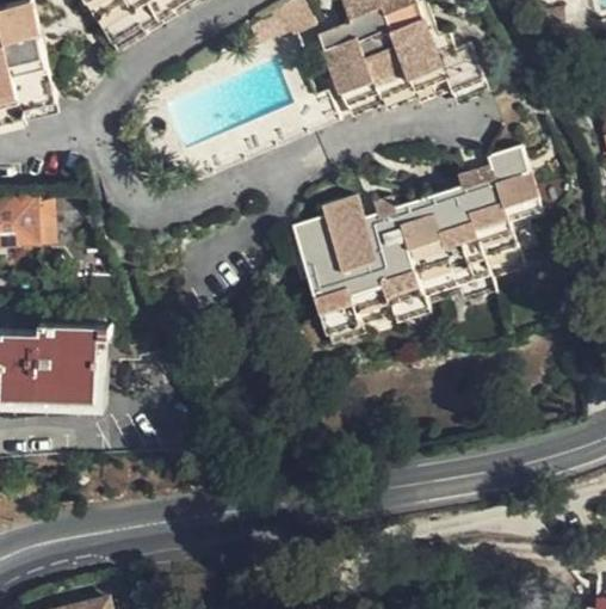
[(0,122),(23,117),(20,110),(54,102),(29,0),(22,0),(0,5),(0,122)]
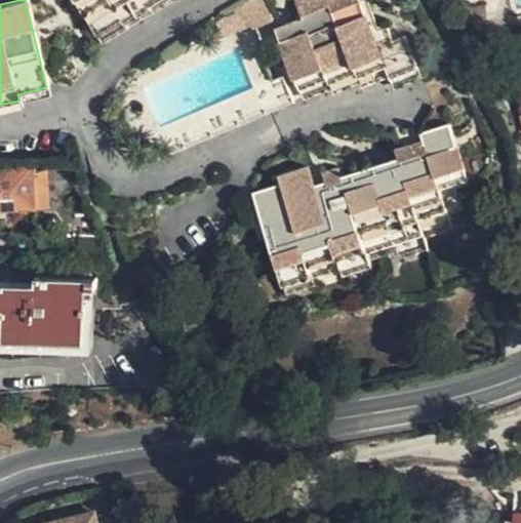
[(73,0),(97,40),(165,0),(73,0)]
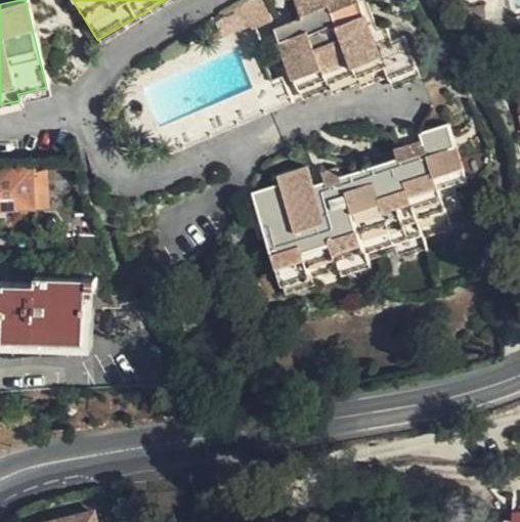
[(291,0),(298,18),(303,32),(287,38),(282,27),(271,31),(298,98),(325,87),(326,92),(353,81),(357,90),(385,78),(389,87),(417,76),(400,37),(389,42),(383,27),(375,30),(367,32),(356,4),(354,0),(291,0)]
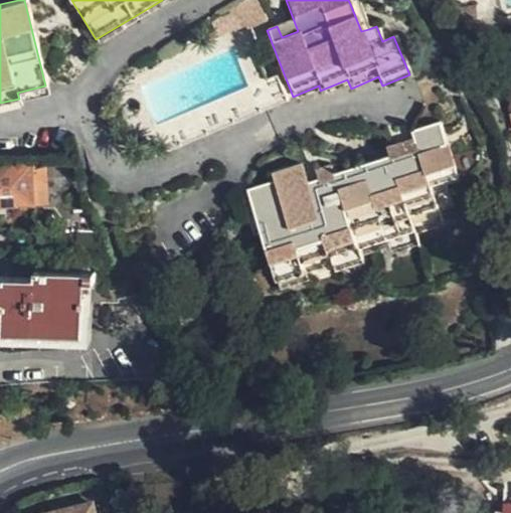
[(356,1),(350,4),(361,31),(368,29),(356,1)]
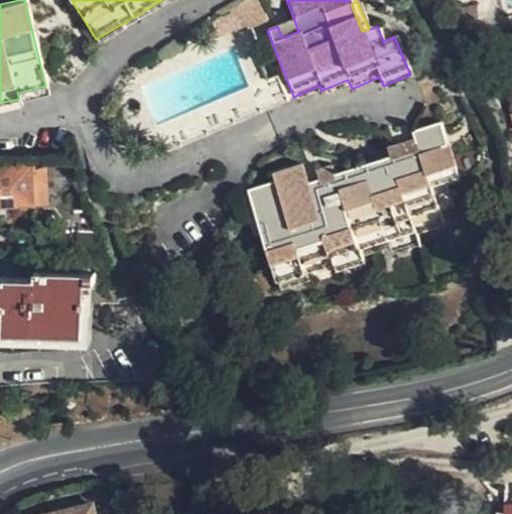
[(293,18),(277,26),(282,37),(298,31),(293,18)]
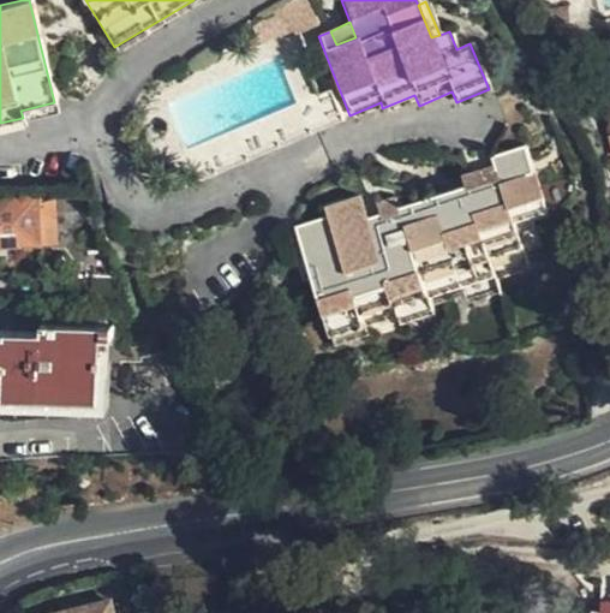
[(305,78),(286,87),(293,105),(221,136),(234,167),(340,123),(327,91),(315,97),(305,78)]
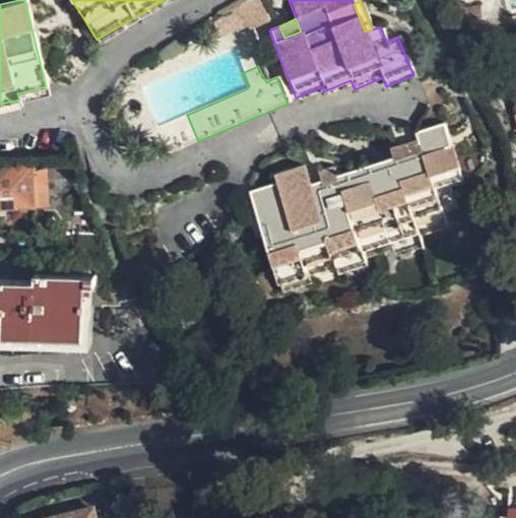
[(0,111),(20,107),(19,103),(19,100),(0,104),(0,111)]
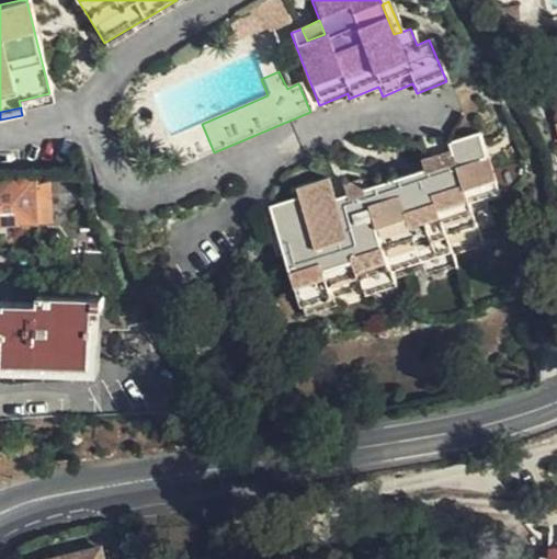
[(266,207),(282,253),(300,312),(332,303),(329,294),(356,286),(360,294),(391,284),(389,276),(419,266),(421,273),(453,264),(448,251),(478,242),(474,228),(489,223),(480,195),(496,190),(476,133),(446,143),(448,151),(418,161),(420,170),(362,189),(359,181),(341,186),(344,195),(347,201),(332,204),(330,198),(325,178),(294,189),(297,197),(266,206),(266,207)]
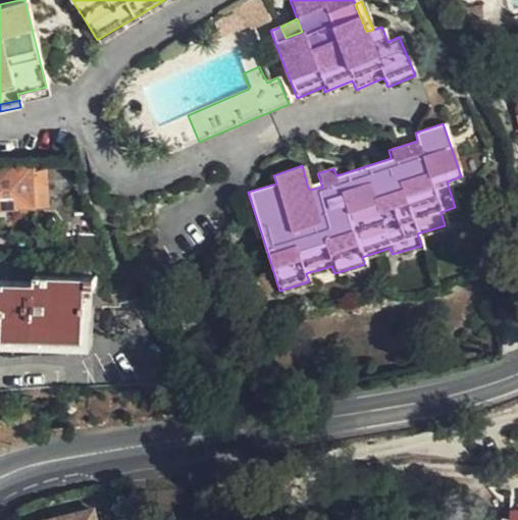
[(0,208),(45,206),(44,185),(29,185),(28,167),(0,168),(0,208)]
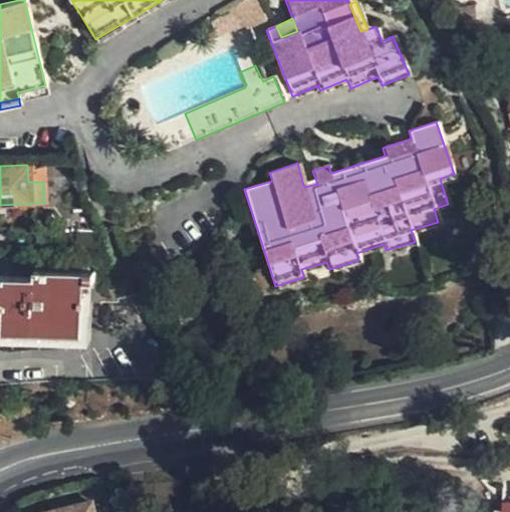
[(315,179),(302,182),(304,187),(317,184),(315,179)]
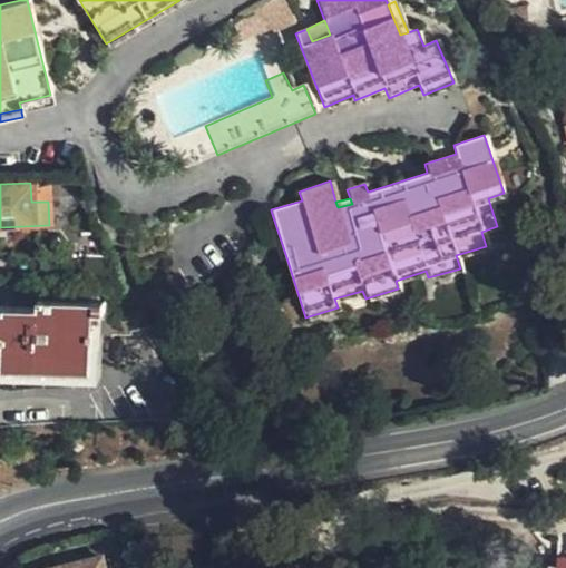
[(263,213),(264,215),(279,261),(286,257),(271,211),(263,213)]
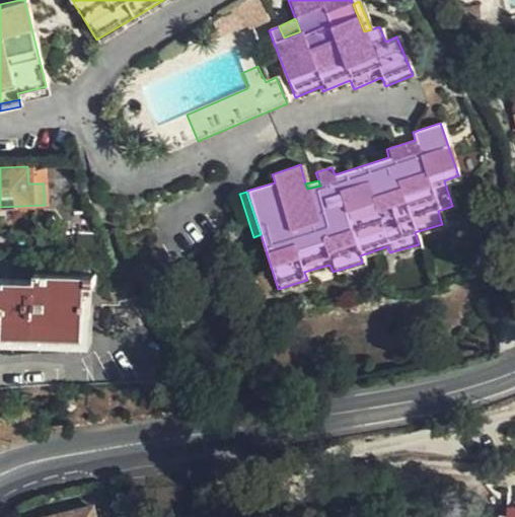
[(75,267),(75,275),(90,276),(90,267),(75,267)]
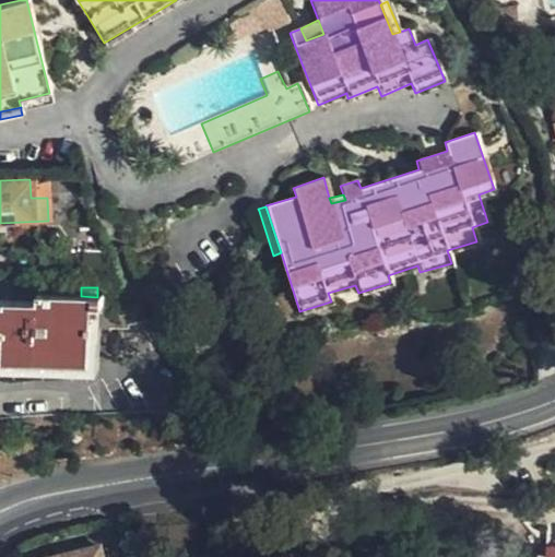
[(97,308),(97,297),(81,296),(34,296),(34,304),(1,303),(0,309),(0,363),(90,365),(91,309),(97,308)]
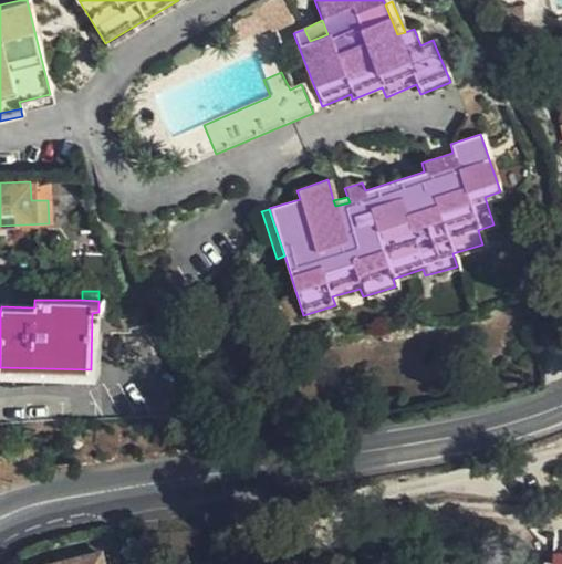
[(100,563),(97,553),(53,563),(100,563)]
